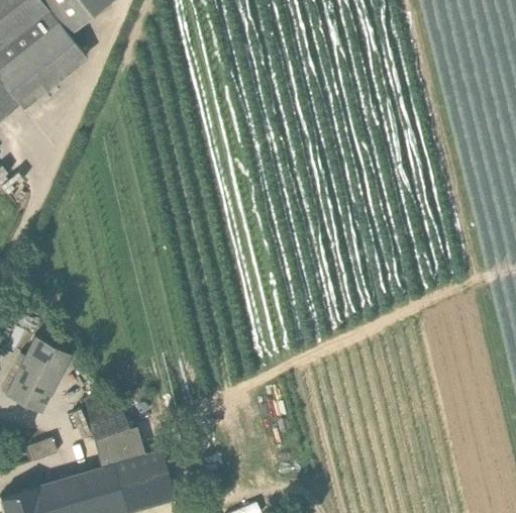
[(0,0),(0,101),(9,94),(22,110),(87,60),(78,48),(86,42),(77,31),(110,6),(117,0),(0,0)]
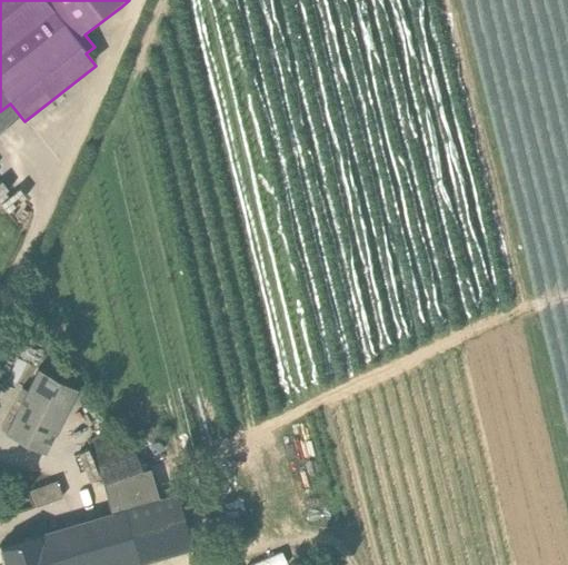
[(38,373),(6,437),(40,454),(72,389),(38,373)]
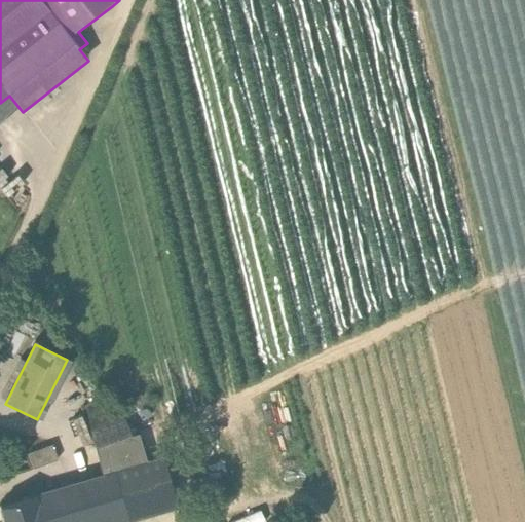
[(30,500),(1,509),(4,521),(137,521),(180,510),(165,461),(149,465),(140,436),(133,438),(117,399),(81,411),(96,451),(104,479),(45,496),(42,487),(27,491),(30,500)]
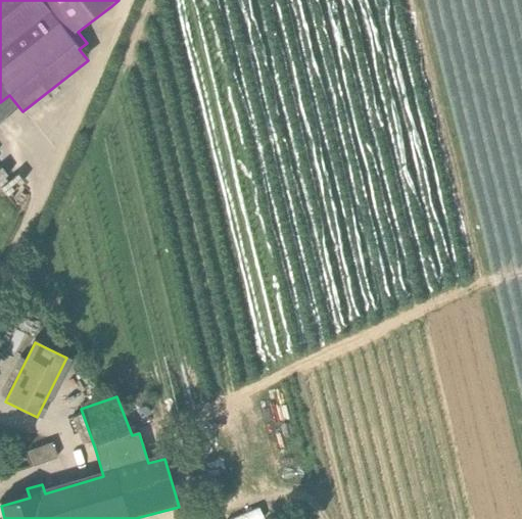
[(53,445),(28,455),(34,470),(58,461),(53,445)]
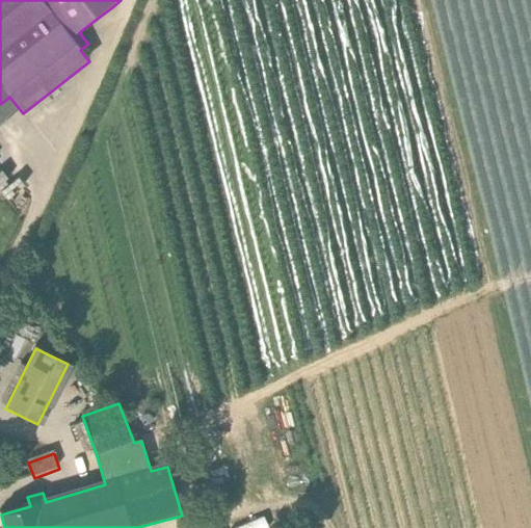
[(271,527),(267,517),(238,527),(271,527)]
